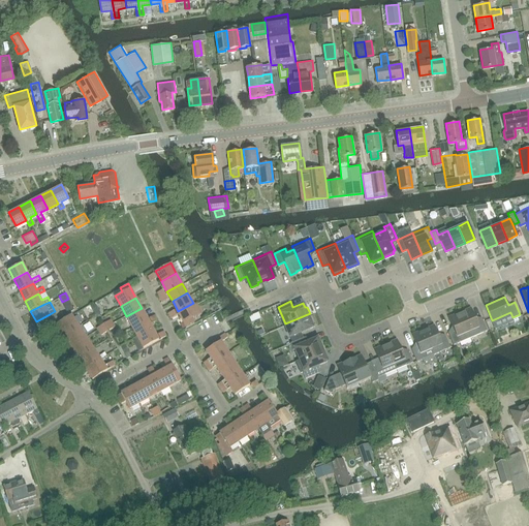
[(201,311),(195,302),(193,303),(178,311),(183,321),(186,327),(193,321),(191,317),(198,313),(201,311)]
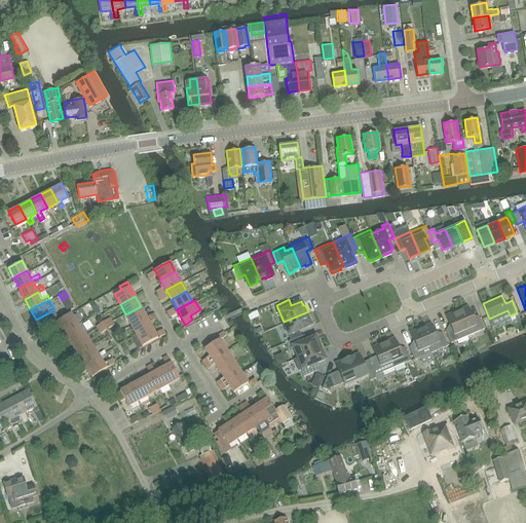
[(457,310),(467,334),(484,327),(479,314),(473,316),(467,304),(461,306),(461,308),(457,310)]
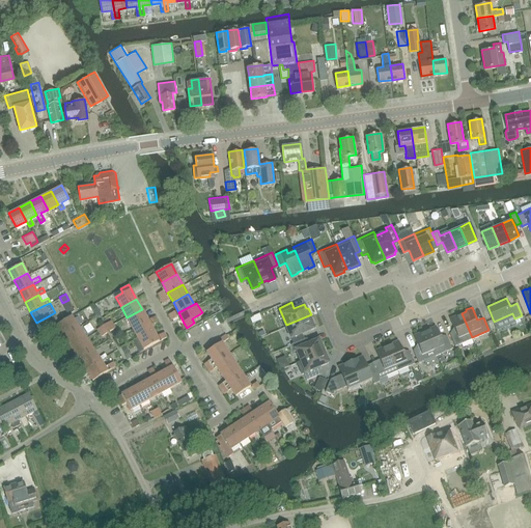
[(133,328),(147,320),(142,309),(127,317),(133,328)]
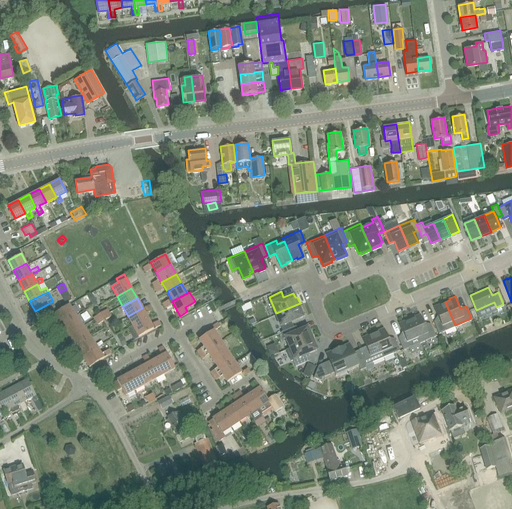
[(439,332),(455,325),(445,302),(441,304),(440,302),(434,305),(439,318),(434,320),(439,332)]
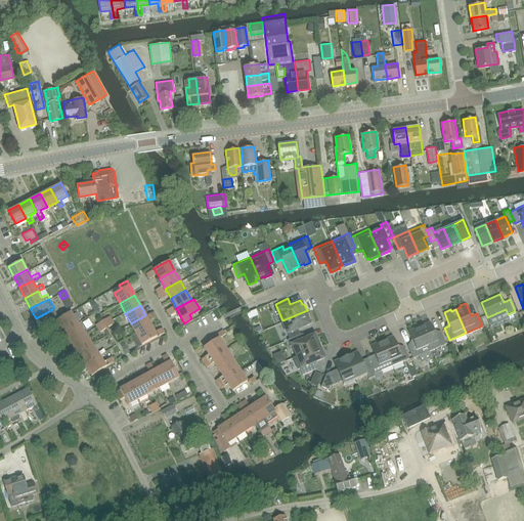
[(56,335),(77,321),(70,310),(55,320),(60,327),(53,332),(56,335)]
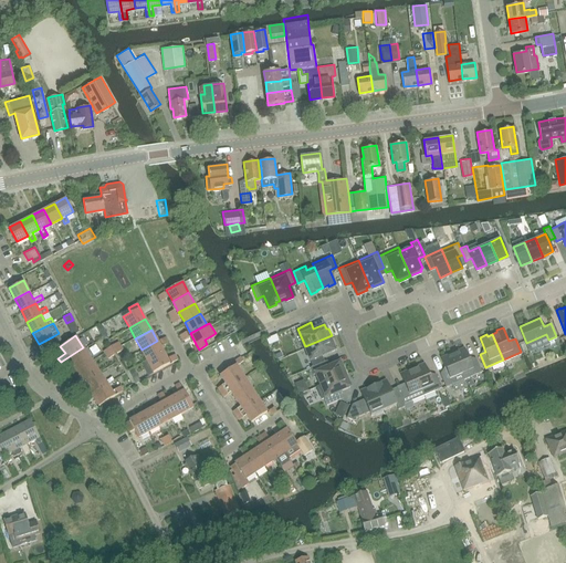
[(334,342),(332,335),(305,346),(313,364),(324,360),(322,354),(334,348),(333,343),(334,342)]
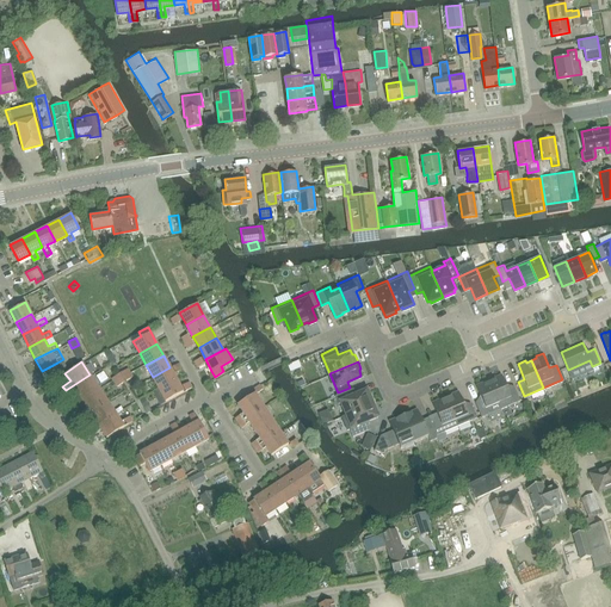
[(116,385),(133,375),(128,366),(111,377),(116,385)]
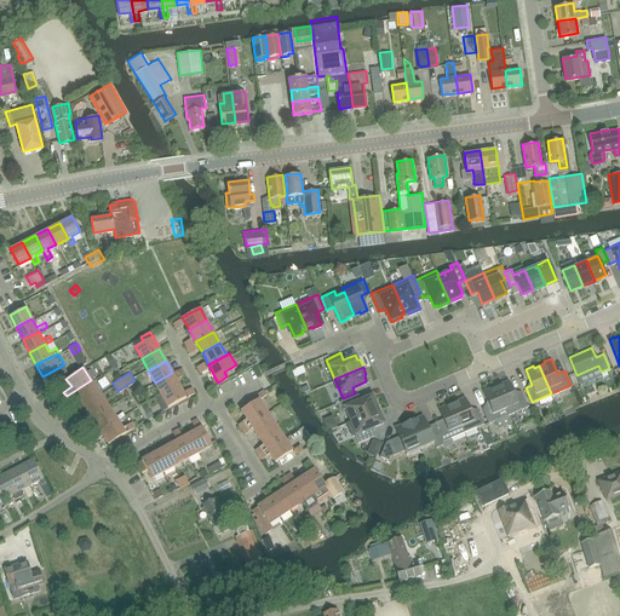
[(172,373),(155,383),(161,393),(179,385),(172,373)]
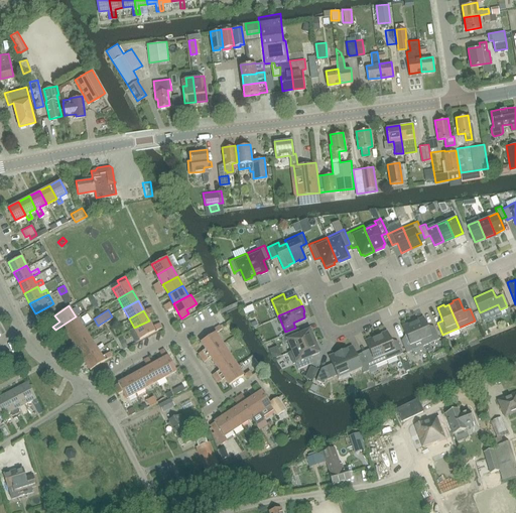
[(412,319),(422,344),(439,337),(434,325),(428,328),(423,315),(412,319)]
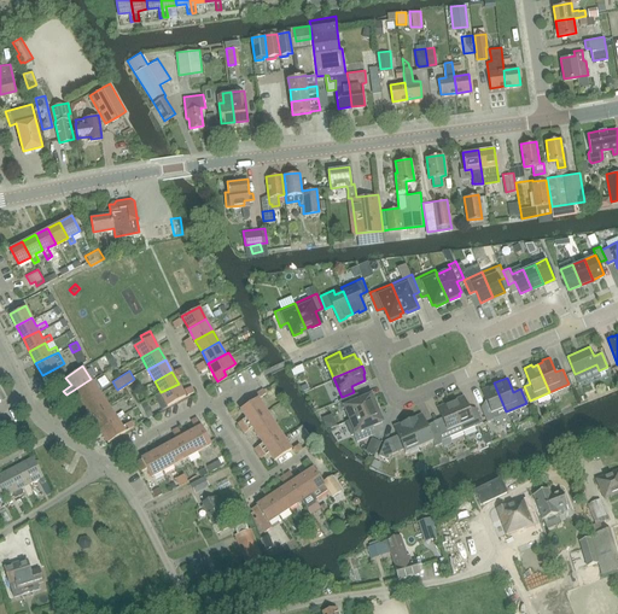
[(91,379),(66,395),(70,401),(77,395),(82,403),(99,392),(91,379)]
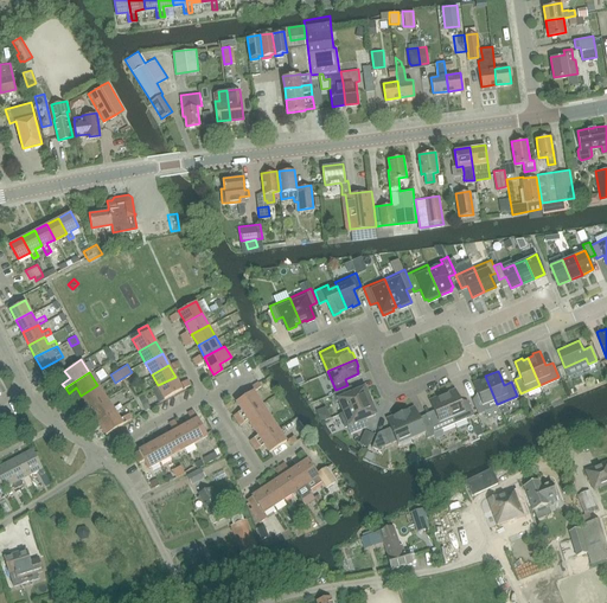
[(478,412),(497,404),(485,376),(472,382),(479,396),(472,398),(478,412)]
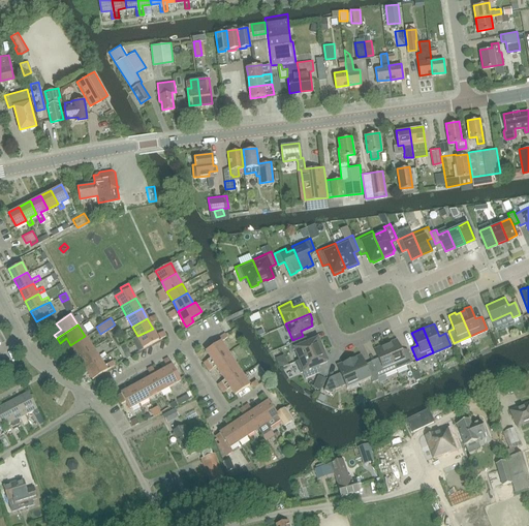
[(158,338),(153,329),(137,336),(134,338),(139,348),(158,338)]
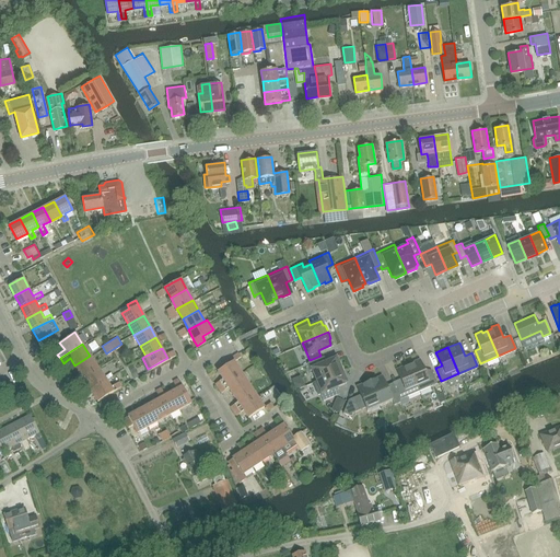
[(90,356),(74,366),(80,372),(72,378),(76,382),(97,367),(90,356)]
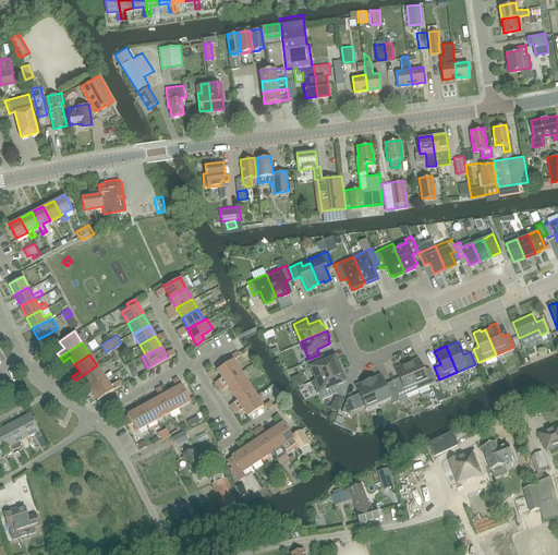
[(319,354),(308,359),(306,360),(308,368),(311,366),(316,377),(342,366),(339,360),(337,360),(335,356),(323,361),(319,354)]
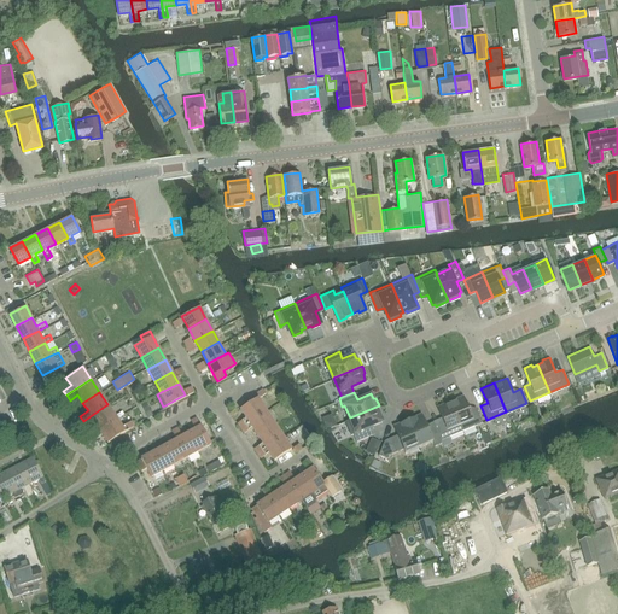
[(450,401),(462,430),(483,421),(476,407),(470,409),(462,393),(455,397),(456,399),(450,401)]
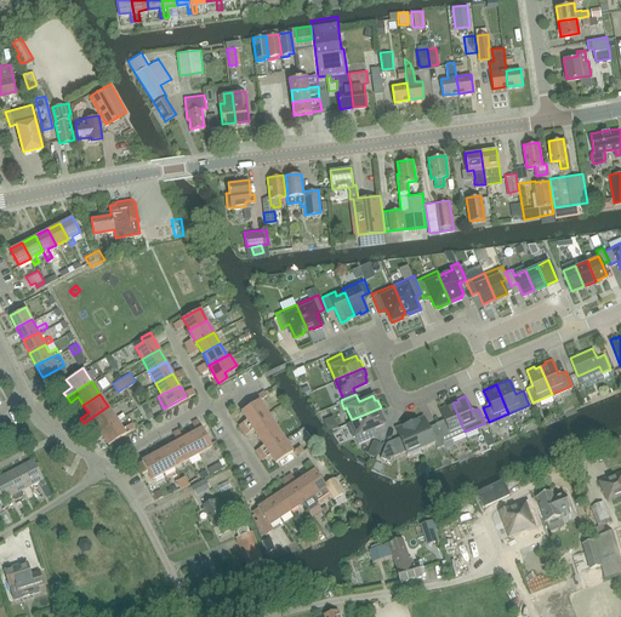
[(239,423),(241,428),(267,411),(258,399),(241,410),(248,418),(239,423)]
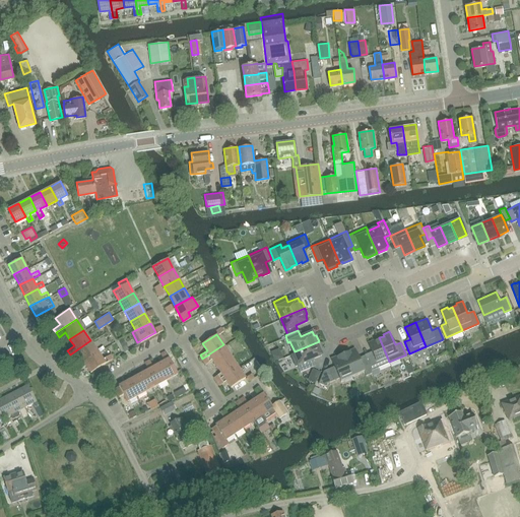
[(373,369),(389,362),(379,337),(375,339),(374,338),(368,341),(373,353),(368,357),(373,369)]
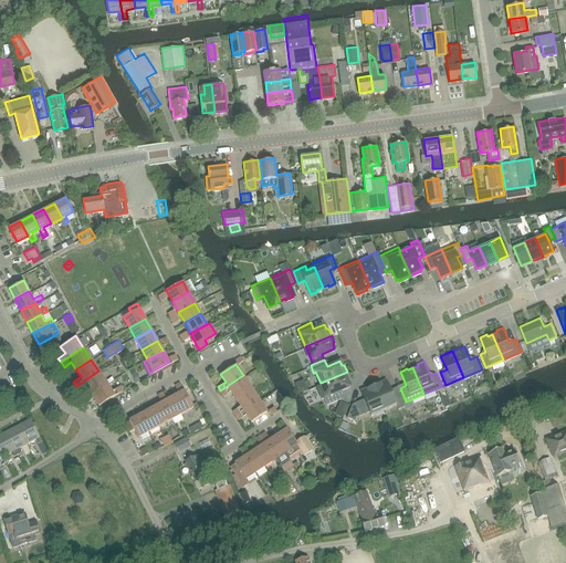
[(106,383),(98,371),(76,386),(79,391),(86,385),(91,393),(106,383)]
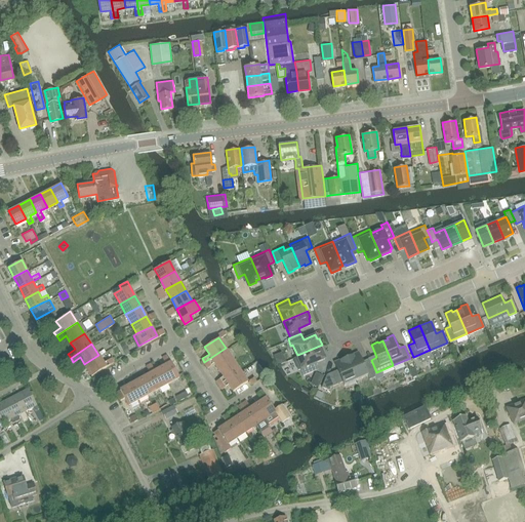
[(322,345),(297,355),(301,366),(299,366),(303,374),(316,368),(313,362),(325,357),(323,352),(324,352),(322,345)]
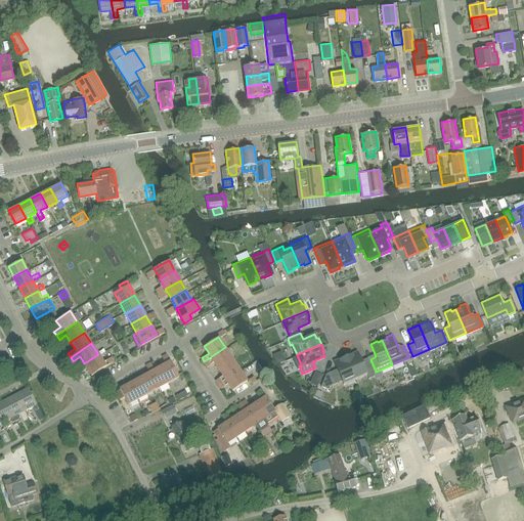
[(225,347),(204,361),(207,365),(214,361),(218,367),(232,358),(225,347)]
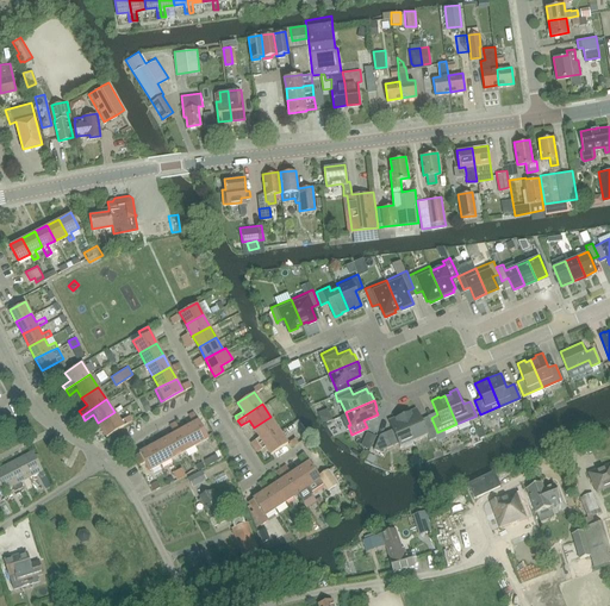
[(403,414),(414,439),(427,433),(429,438),(436,436),(430,422),(423,424),(416,406),(410,410),(410,411),(403,414)]
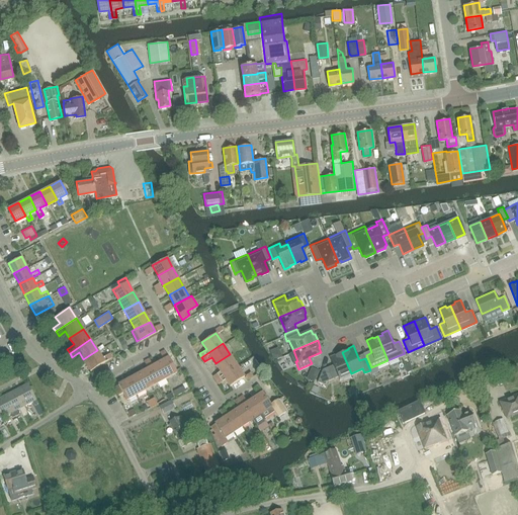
[(165,349),(160,351),(164,358),(159,361),(167,376),(177,370),(165,349)]
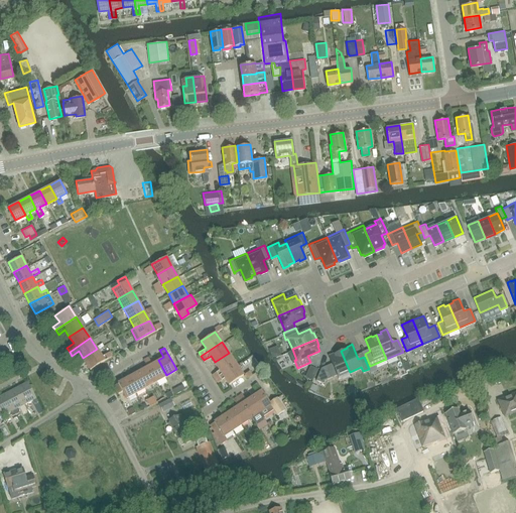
[(102,355),(97,349),(83,358),(90,369),(112,355),(109,351),(102,355)]
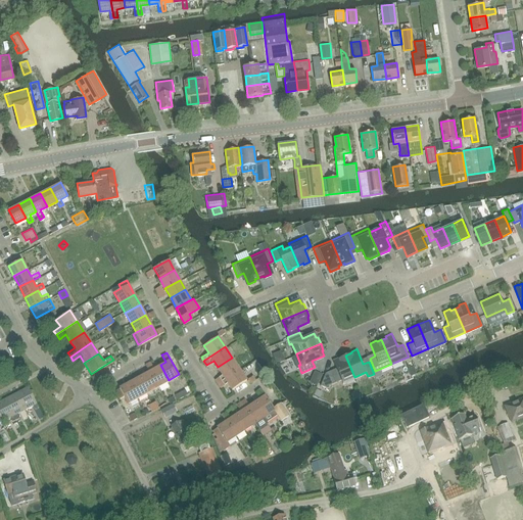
[(343,382),(354,377),(345,356),(339,358),(338,357),(333,359),(338,371),(333,374),(332,374),(326,372),(321,384),(328,387),(329,384),(341,378),(343,382)]
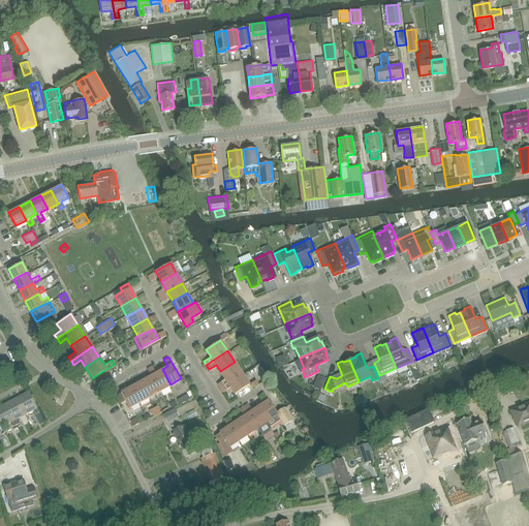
[(218,382),(220,387),(242,373),(235,362),(220,371),(224,378),(218,382)]
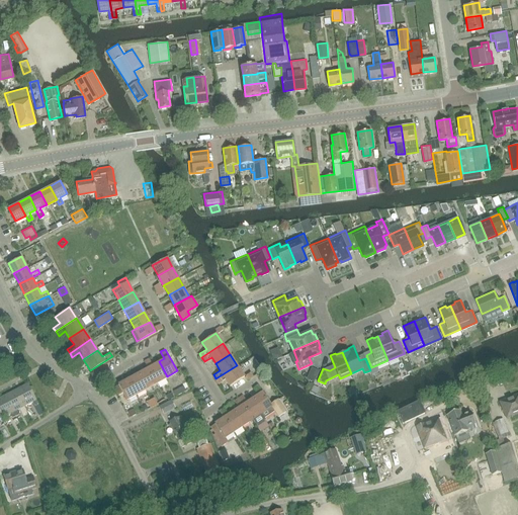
[(157,381),(167,376),(159,361),(153,364),(149,357),(144,360),(148,367),(149,366),(157,381)]
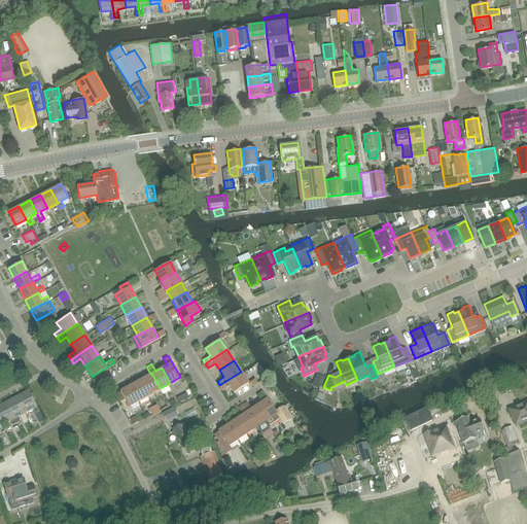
[(248,382),(241,372),(219,385),(222,389),(230,385),(234,391),(248,382)]
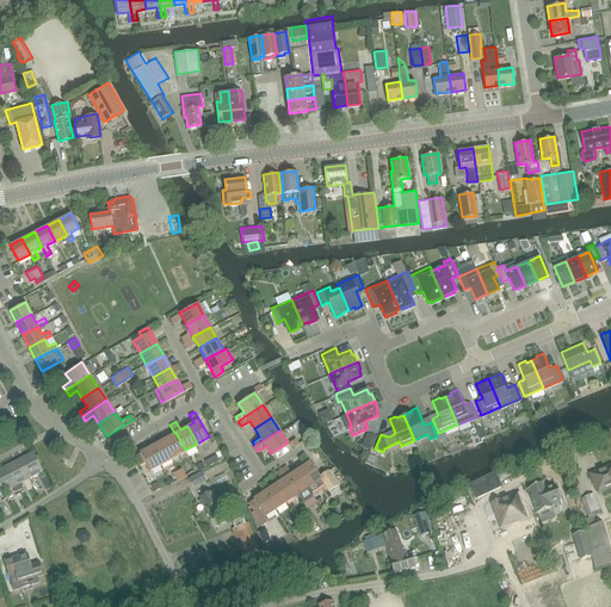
[(174,433),(164,439),(173,457),(185,450),(176,432),(174,433)]
